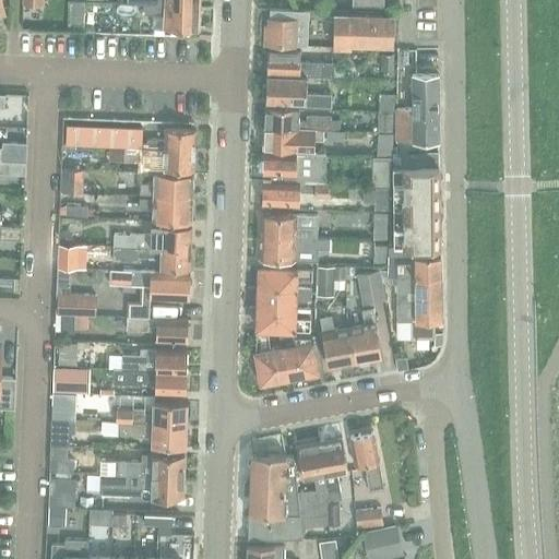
[(83,31),(84,1),(70,1),(69,15),(68,30),(83,31)]
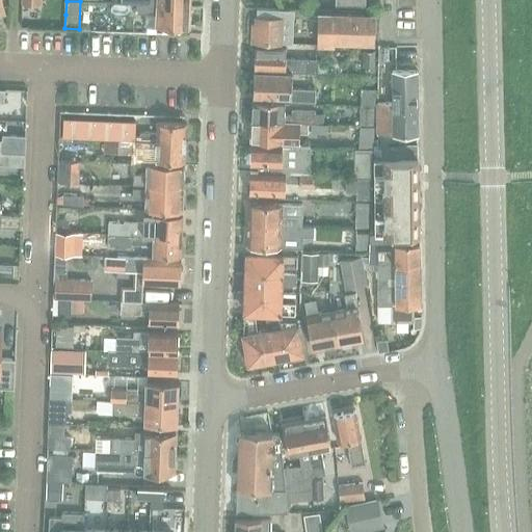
[(189,28),(190,6),(137,4),(137,14),(147,14),(147,27),(189,28)]
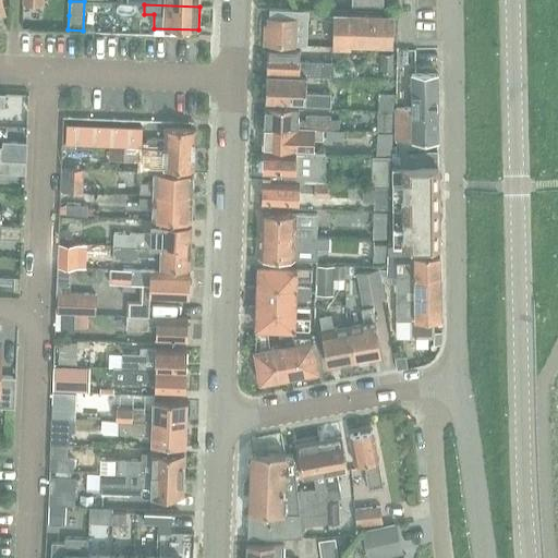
[(390,43),(391,16),(335,14),(334,47),(348,47),(349,40),(390,43)]
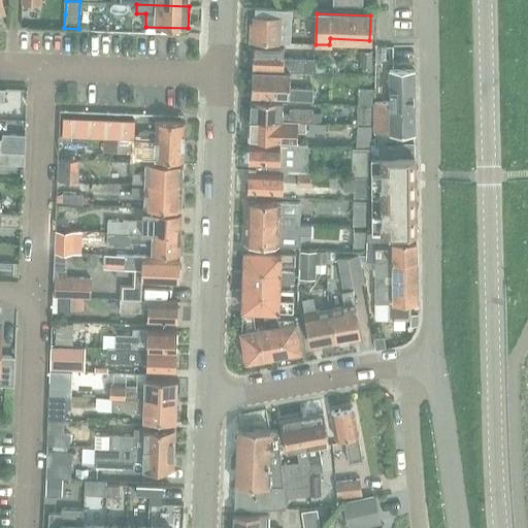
[(277,43),(278,18),(255,17),(254,24),(251,24),(250,42),(277,43)]
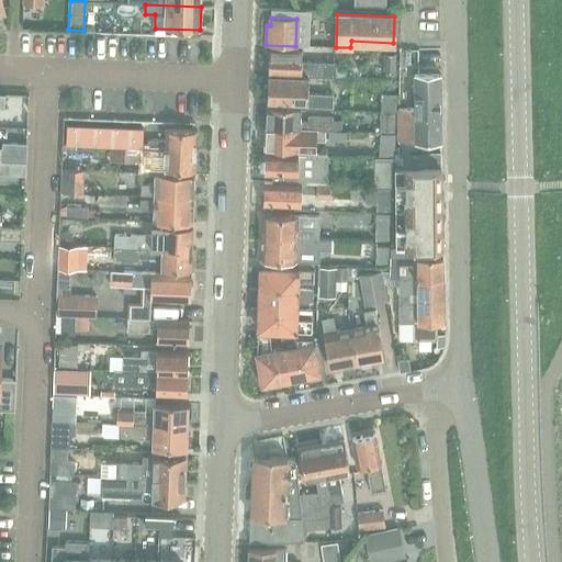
[(268,75),(301,76),(302,52),(269,51),(268,75)]
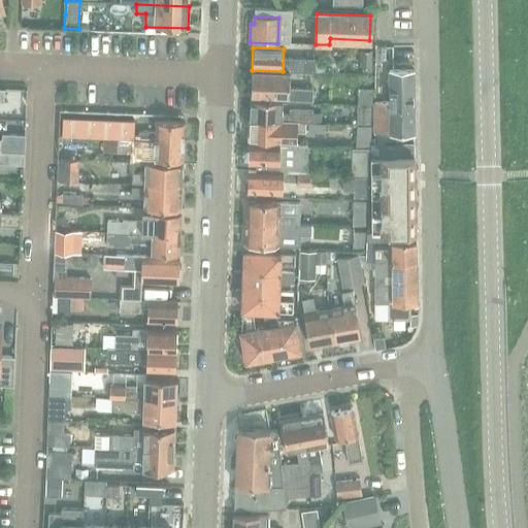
[(360,50),(360,67),(362,67),(362,73),(372,73),(372,50),(360,50)]
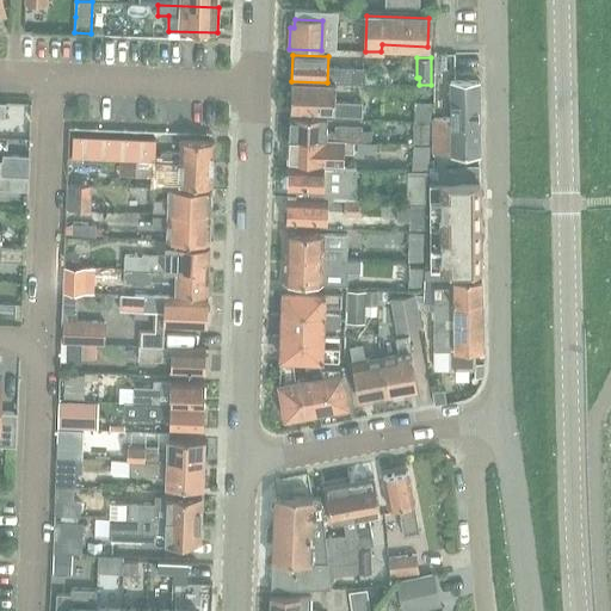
[(364,73),(364,68),(340,68),(339,82),(364,84),(364,73)]
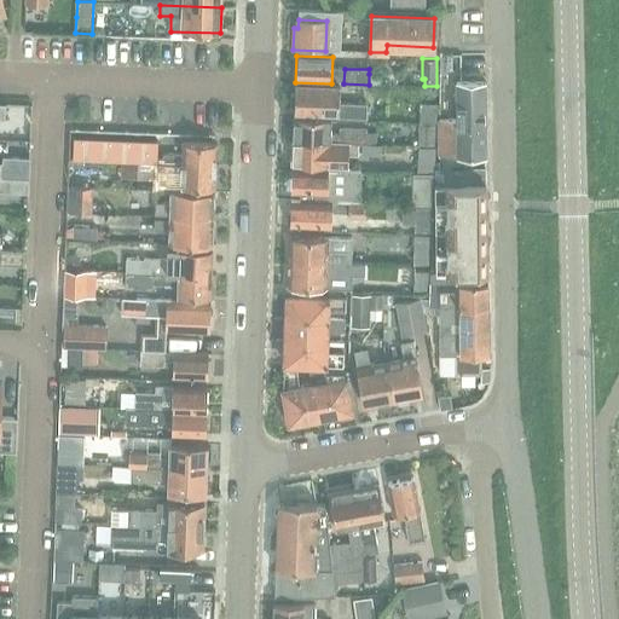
[(369,85),(369,86),(380,86),(381,77),(369,74),(369,85)]
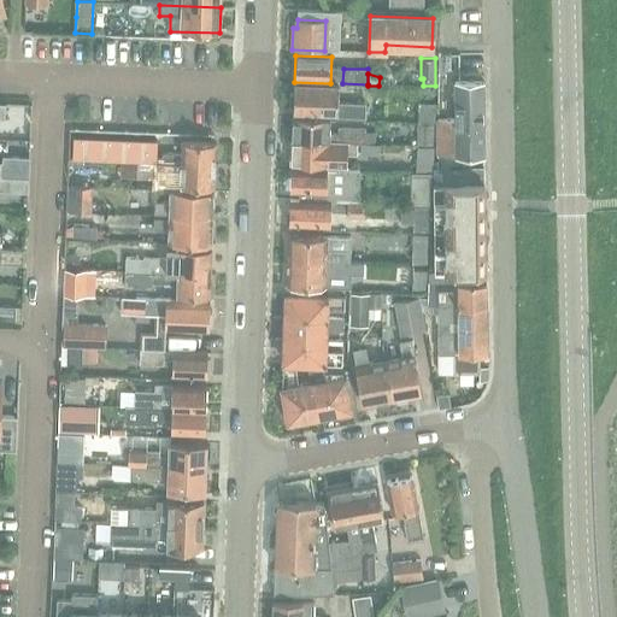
[(338,84),(294,82),(293,110),(336,111),(336,117),(365,118),(365,104),(338,103),(338,84)]
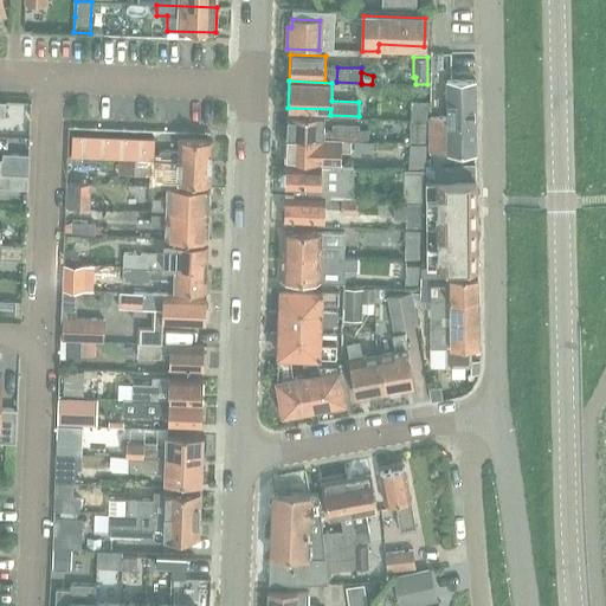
[(430,153),(476,153),(476,82),(446,82),(446,118),(430,118),(430,153)]
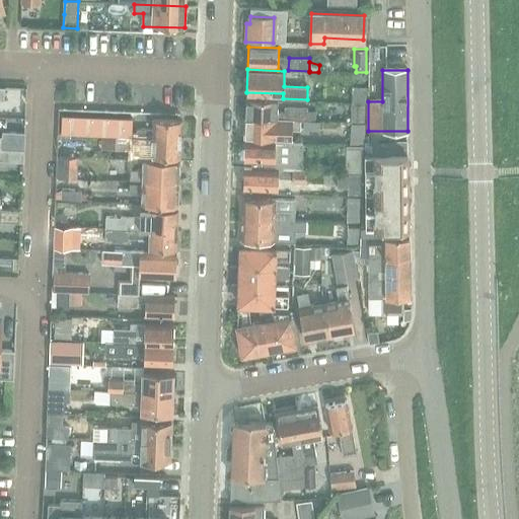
[(351,103),(364,104),(366,87),(353,86),(351,103)]
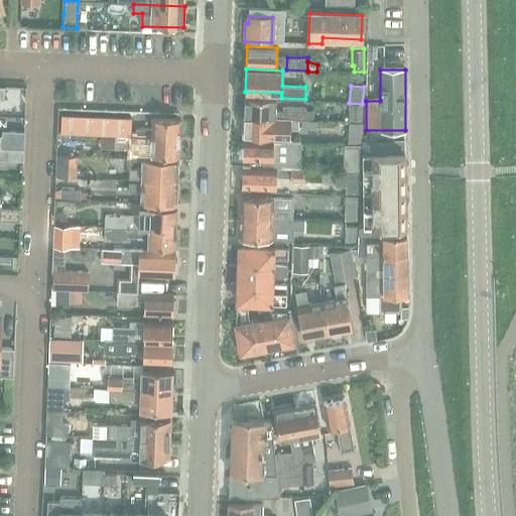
[(282,106),(282,111),(275,111),(275,99),(245,98),(244,117),(305,119),(305,106),(282,106)]
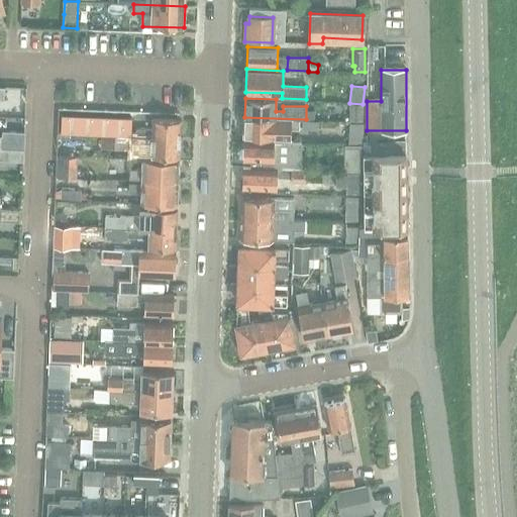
[(362,121),(363,104),(349,103),(348,120),(362,121)]
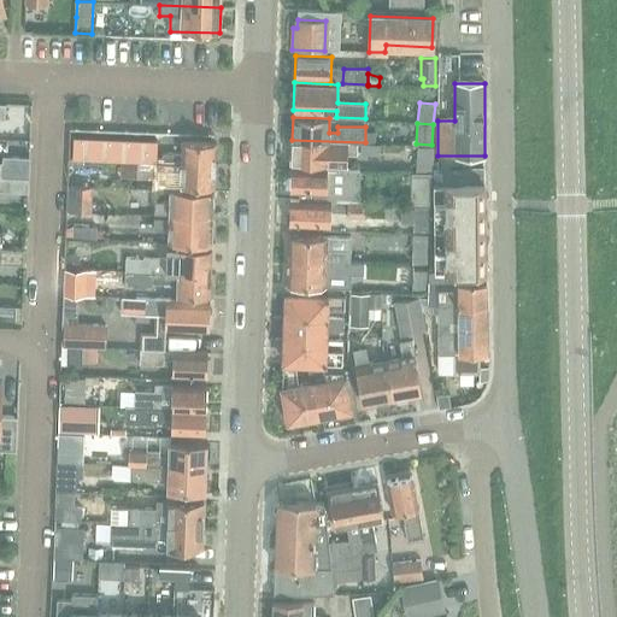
[(72,159),(156,162),(157,139),(72,136),(72,159)]
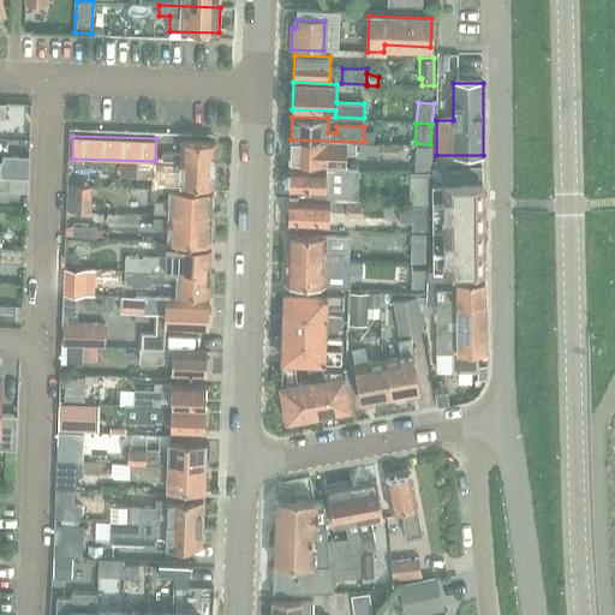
[(364,143),(364,142),(291,139),(290,163),(326,165),(327,150),(340,150),(340,153),(354,153),(354,143),(364,143)]
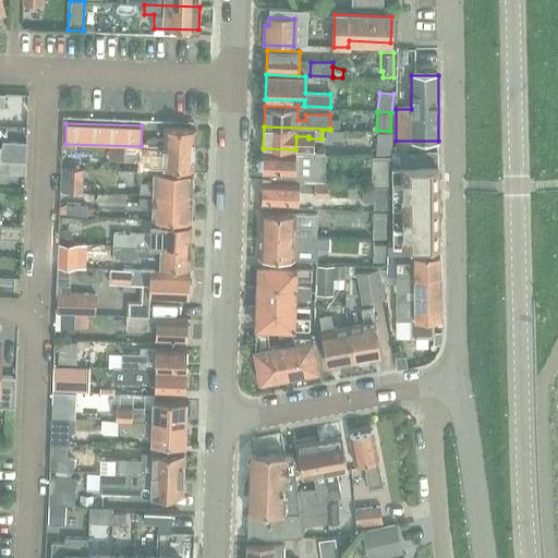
[(142,148),(194,149),(194,130),(165,129),(164,140),(147,140),(147,143),(143,143),(142,148)]
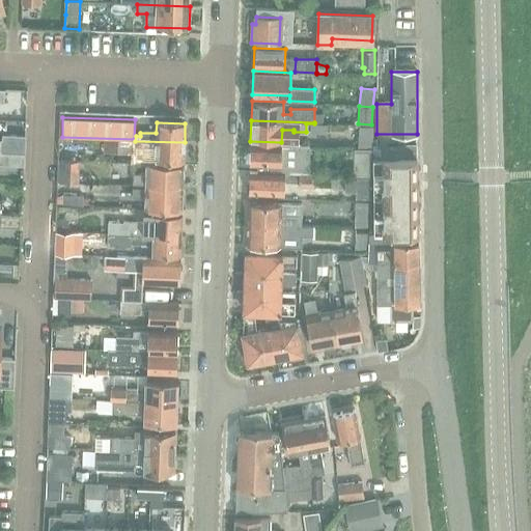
[(371,148),(373,127),(359,126),(358,147),(371,148)]
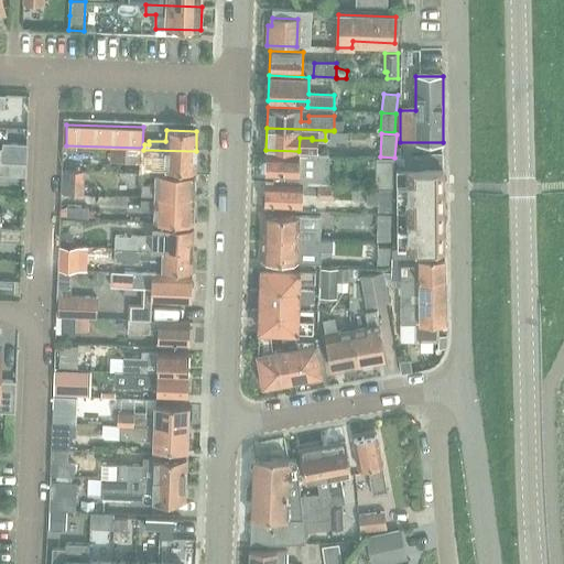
[(24,162),(25,144),(2,143),(2,148),(2,161),(24,162)]
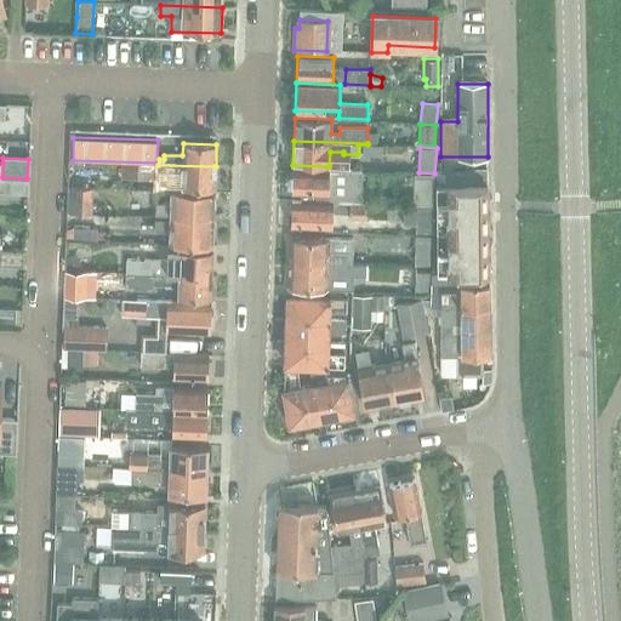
[(166,175),(166,187),(215,189),(216,166),(158,165),(138,164),(138,178),(160,180),(160,174),(166,175)]
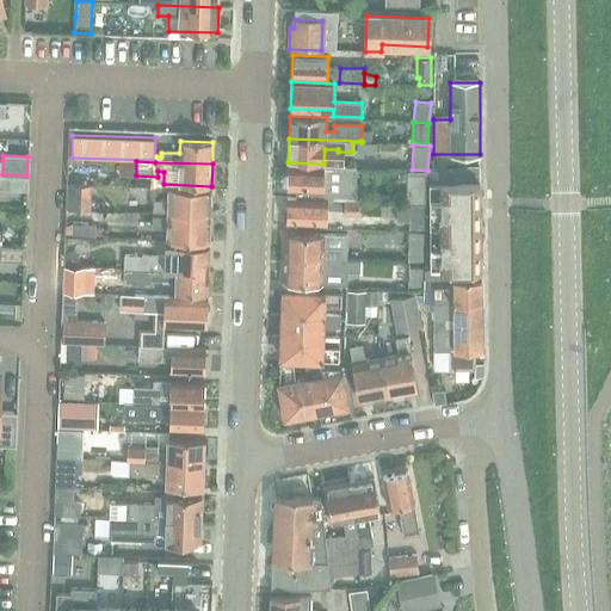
[(356,168),(353,168),(288,166),(288,190),(322,191),(322,195),(355,197),(356,168)]
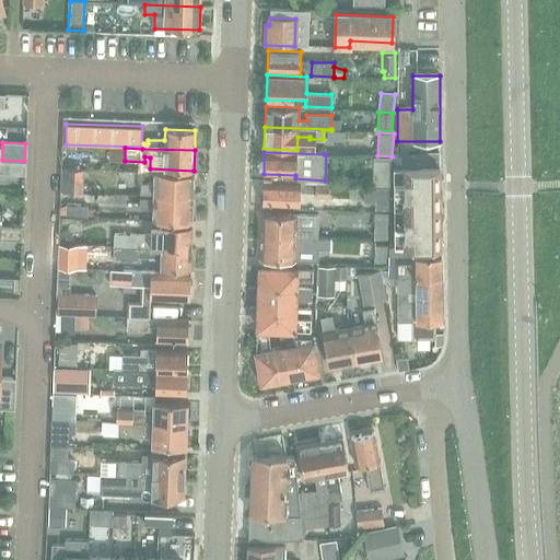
[(395,154),(395,167),(438,167),(438,154),(395,154)]
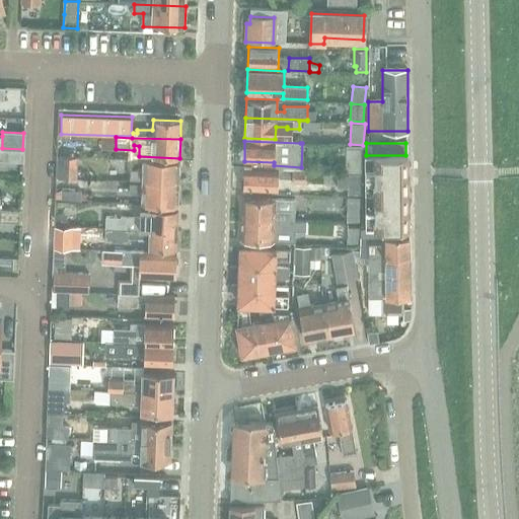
[(361,171),(362,147),(346,146),(345,171),(361,171)]
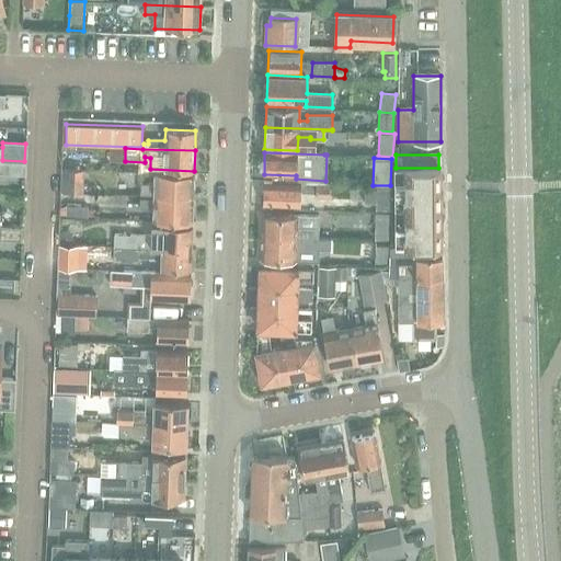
[(24,161),(2,160),(0,159),(0,173),(24,174),(24,161)]
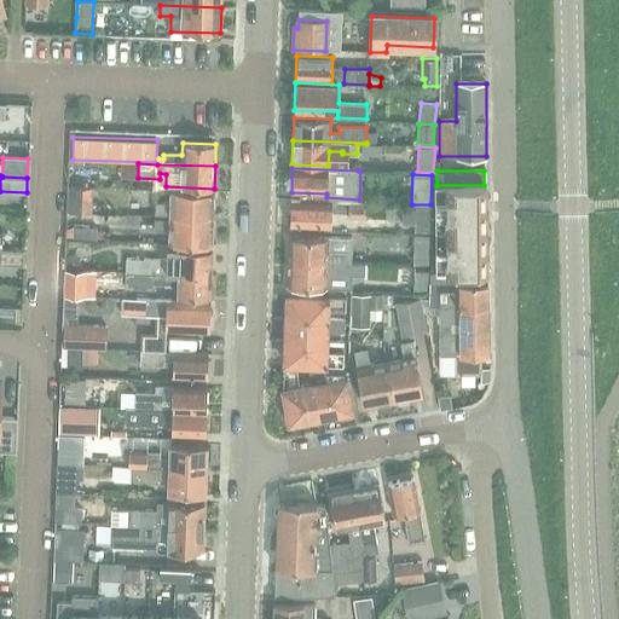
[(434,208),(486,208),(486,185),(484,185),(437,185),(434,185),(434,208)]
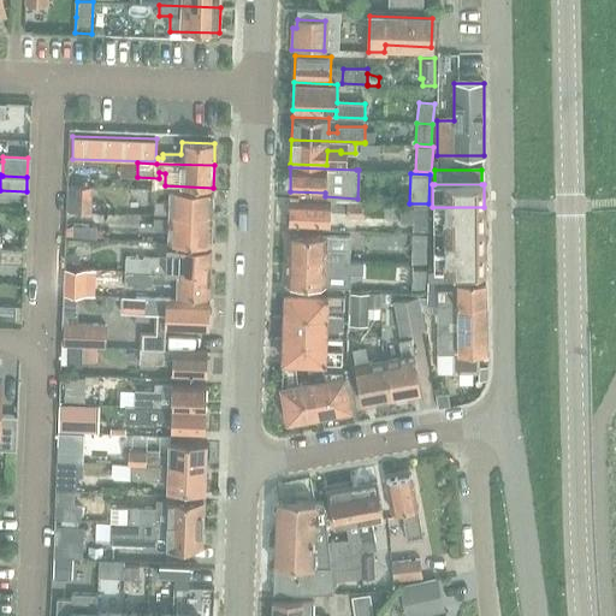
[(92,187),(72,187),(71,212),(90,213),(92,187)]
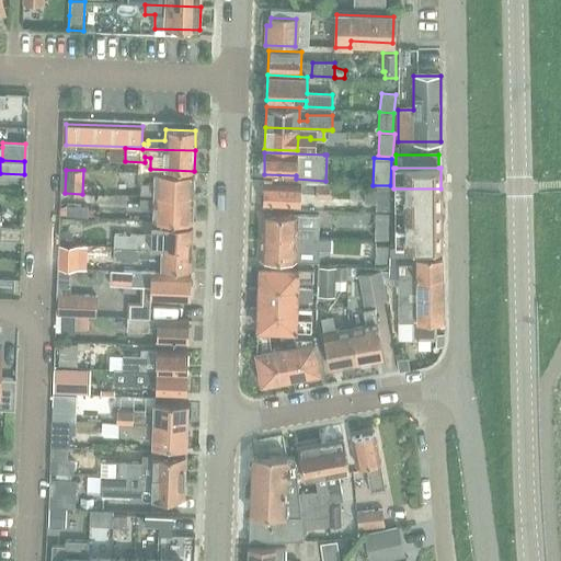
[(140,194),(193,196),(194,174),(155,173),(153,184),(140,184),(140,194)]
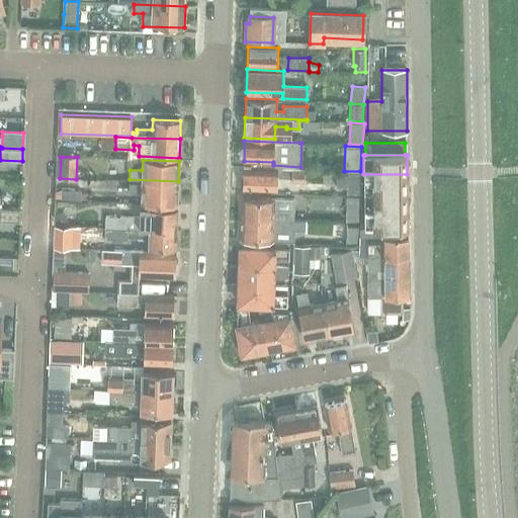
[(303,183),(304,171),(243,168),(242,189),(276,191),(277,178),(291,179),(291,182),(303,183)]
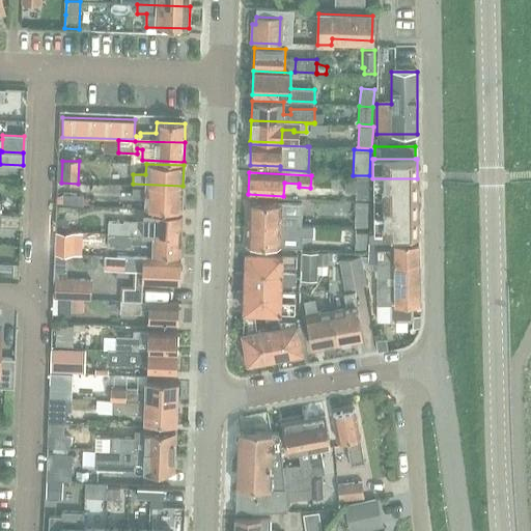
[(368,178),(356,177),(345,176),(344,192),(356,192),(355,198),(368,199),(368,178)]
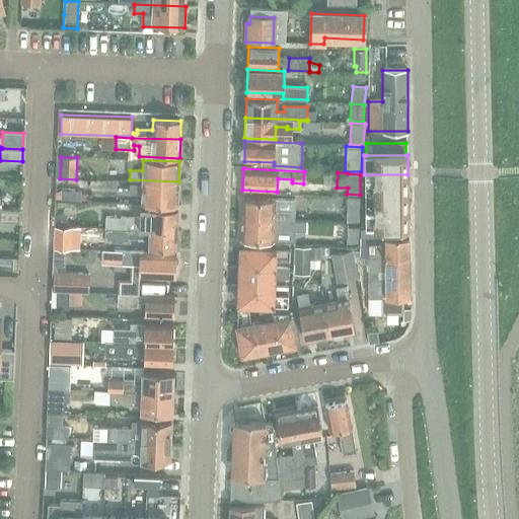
[(364,193),(408,193),(408,174),(364,174),(364,193)]
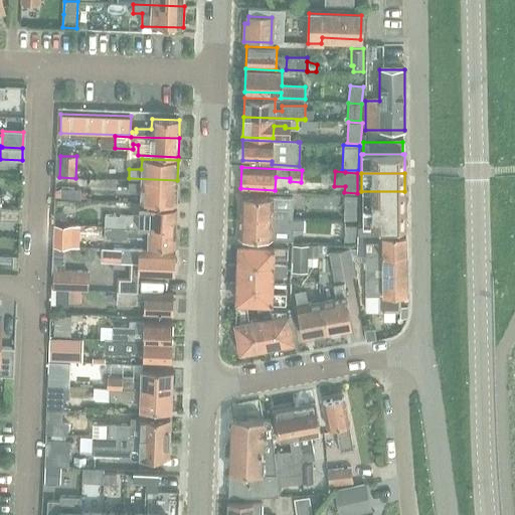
[(61,179),(60,199),(79,200),(80,180),(61,179)]
